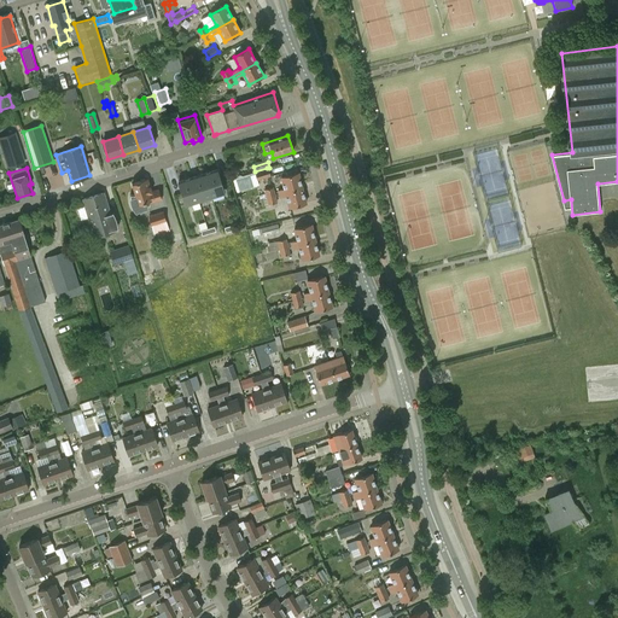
[(267,168),(255,172),(234,179),(237,184),(256,178),(257,181),(270,176),(267,168)]
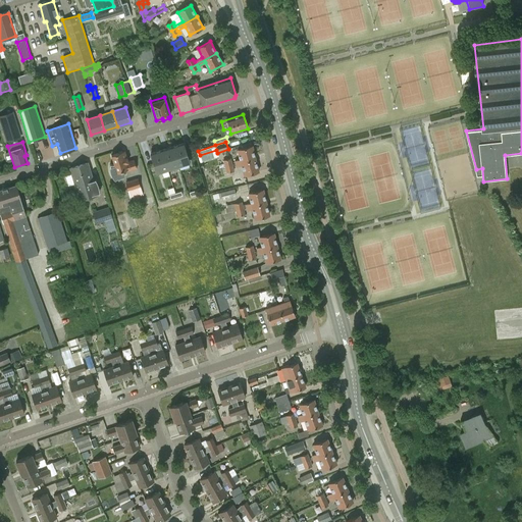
[(183,143),(172,146),(178,166),(190,163),(183,143)]
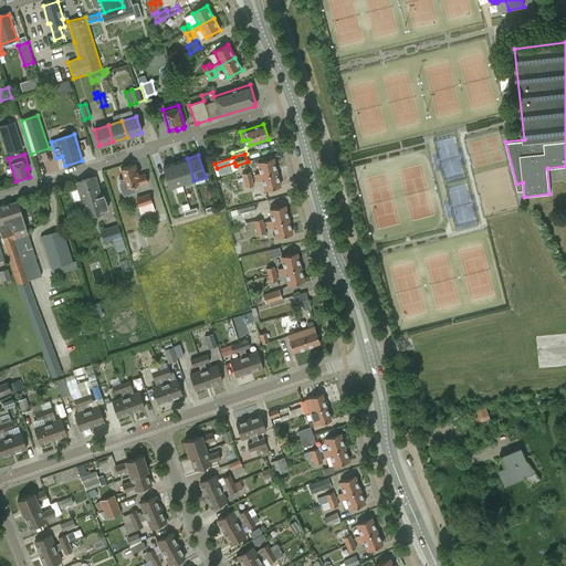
[(187,158),(175,163),(181,185),(194,180),(187,158)]
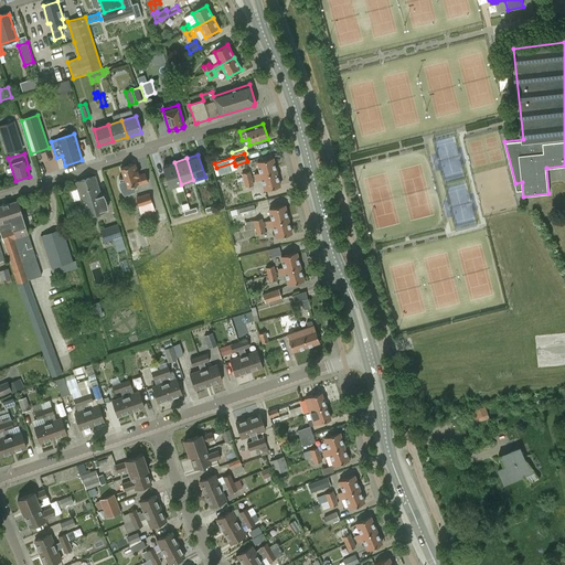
[(255,178),(276,172),(273,158),(257,162),(259,173),(255,174),(255,178)]
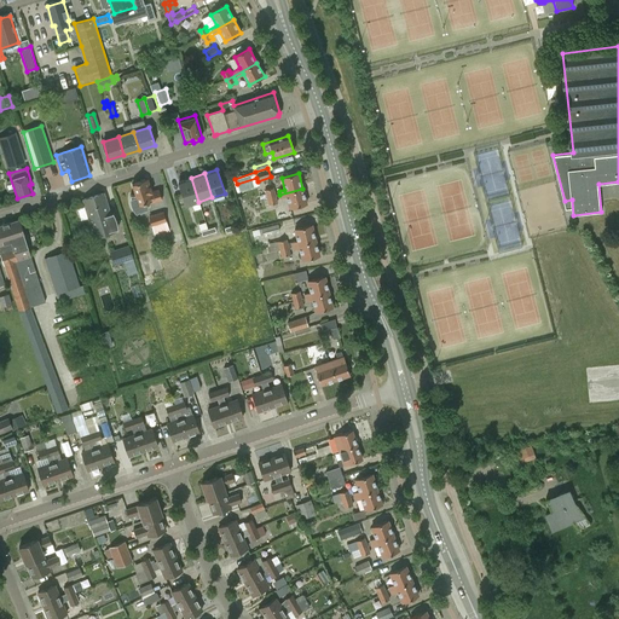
[(191,178),(179,181),(186,206),(198,202),(191,178)]
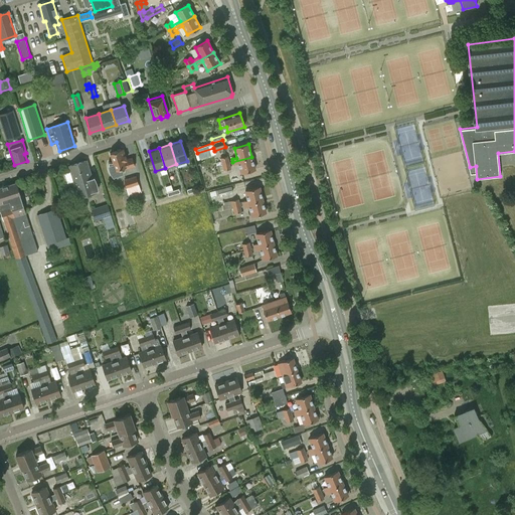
[(124,173),(123,169),(135,165),(132,158),(127,160),(123,149),(110,154),(113,161),(108,163),(108,165),(109,167),(109,169),(110,171),(111,173),(112,175),(113,176),(114,177),(115,176),(117,178),(122,175),(121,173),(124,173)]
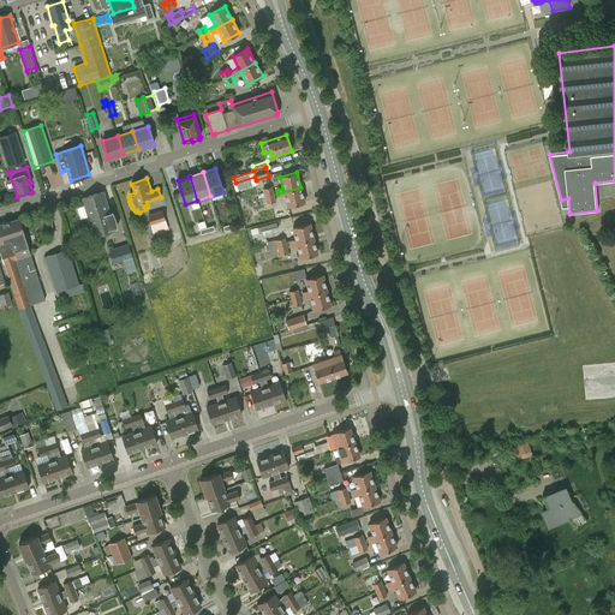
[(262,197),(274,195),(272,187),(261,190),(262,197)]
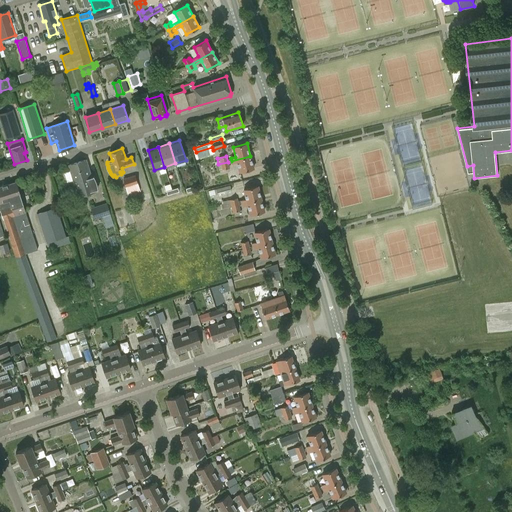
[(253,169),(250,156),(231,161),(232,164),(237,163),(239,172),(253,169)]
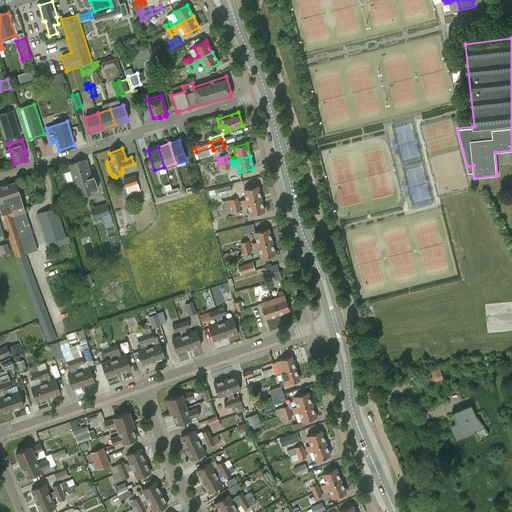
[(95,192),(95,189),(97,189),(97,186),(96,184),(96,182),(95,179),(94,177),(93,175),(92,174),(90,175),(86,160),(68,165),(70,170),(64,172),(67,182),(73,180),(78,197),(95,192)]
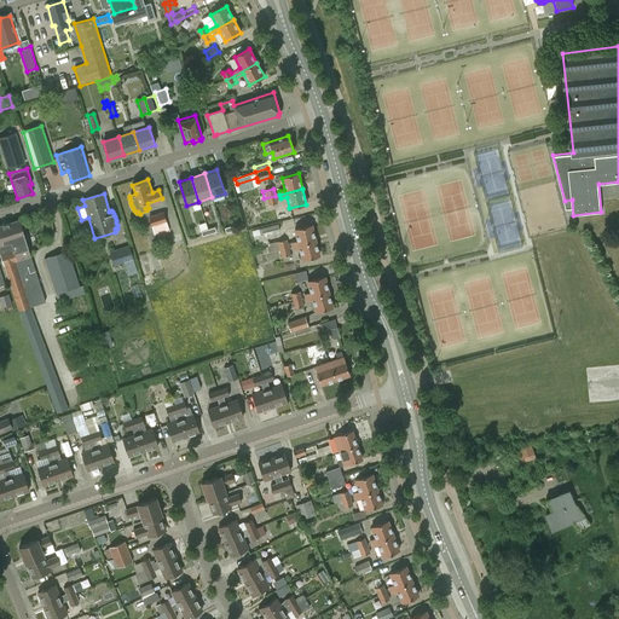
[(276,196),(264,198),(261,200),(264,207),(277,203),(276,196)]
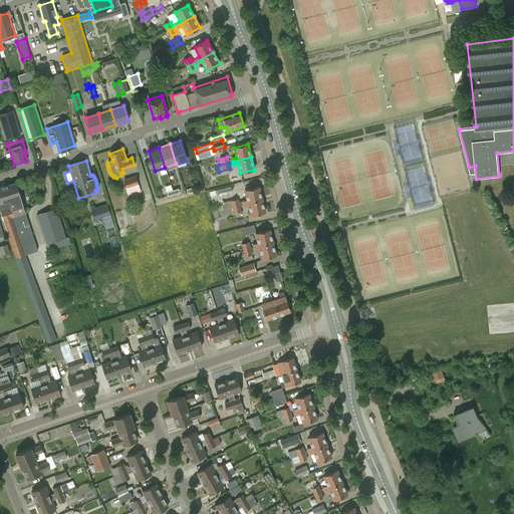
[(136,176),(123,179),(129,196),(140,192),(136,176)]
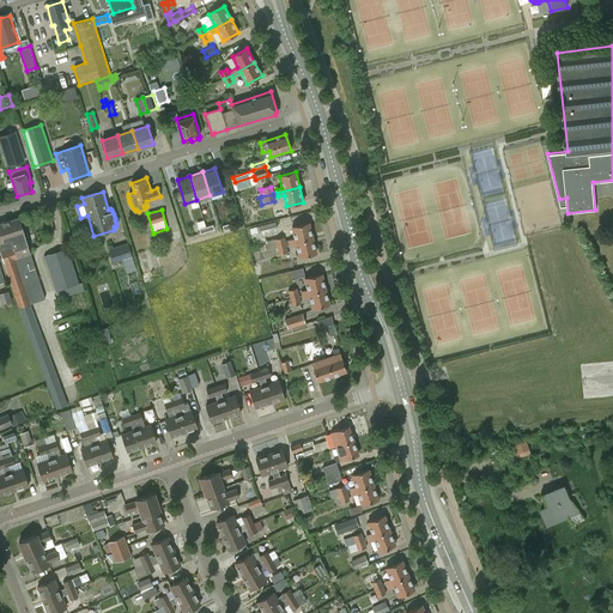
[(5,222),(17,259),(30,254),(18,218),(5,222)]
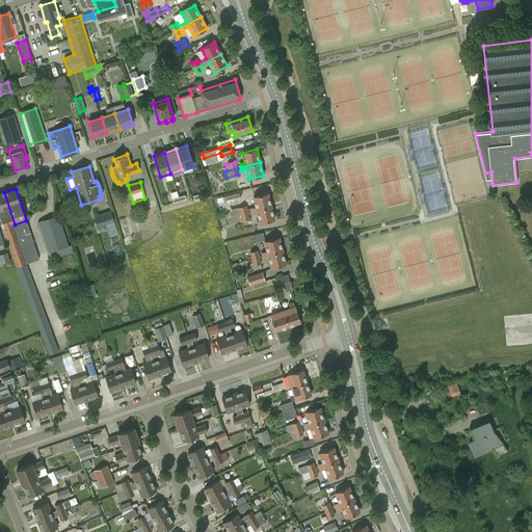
[(0,193),(0,218),(3,228),(15,224),(4,192),(0,193)]
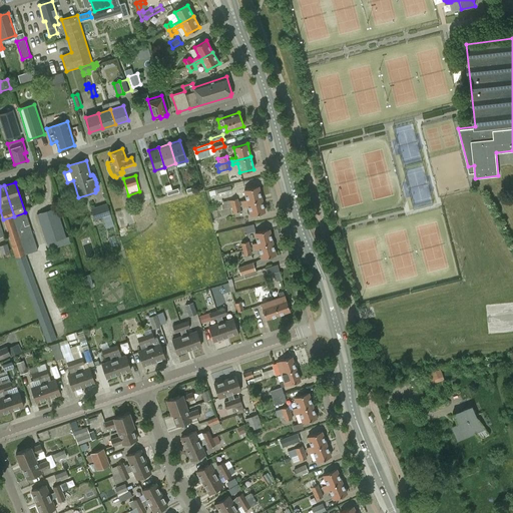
[(230,185),(208,191),(209,195),(210,195),(211,197),(214,196),(214,194),(215,194),(217,194),(218,194),(232,191),(230,185)]
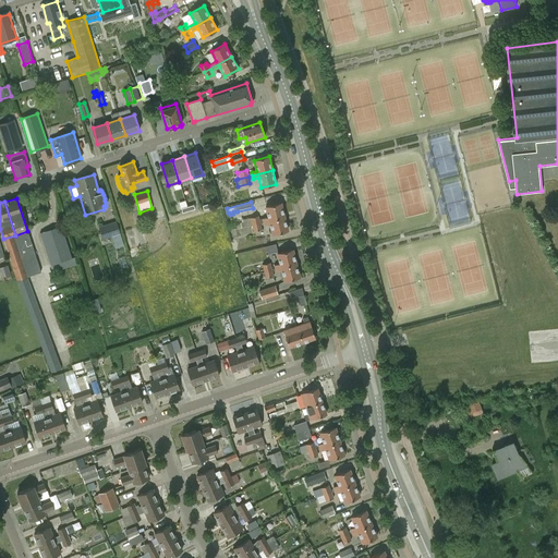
[(264,222),(284,217),(281,203),(266,207),(268,218),(264,219),(264,222)]
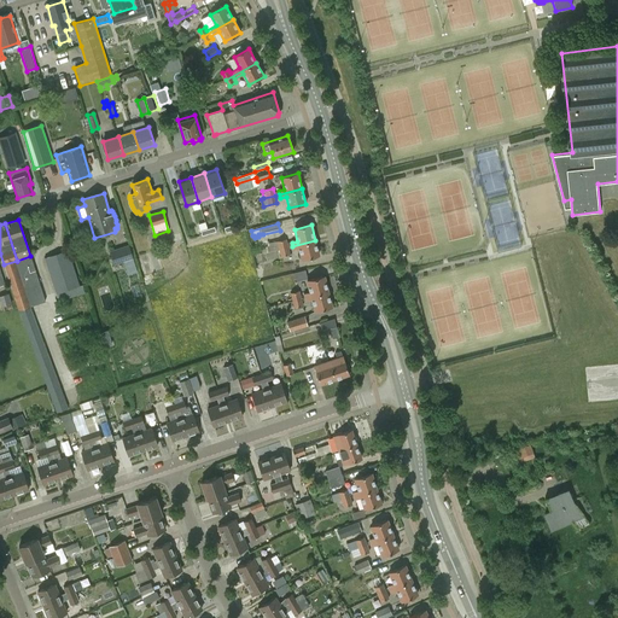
[(262,254),(281,249),(289,248),(286,240),(268,245),(268,246),(266,248),(266,249),(261,250),(262,254)]
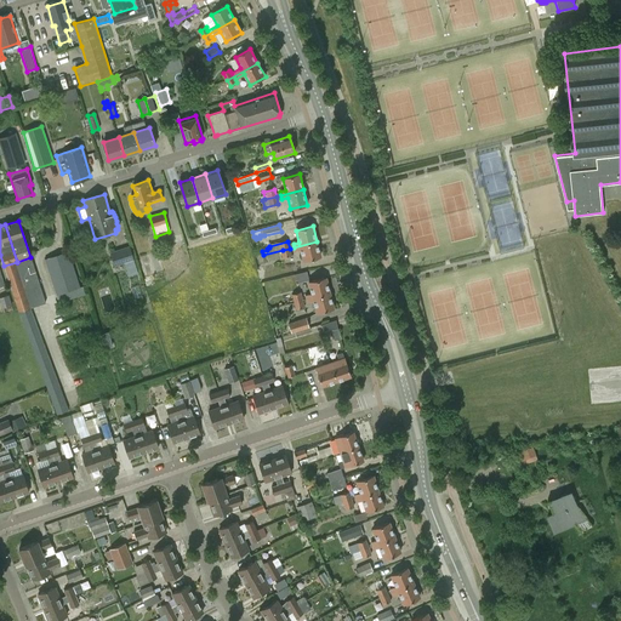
[(320,257),(317,241),(294,248),(295,250),(301,249),(303,261),(320,257)]
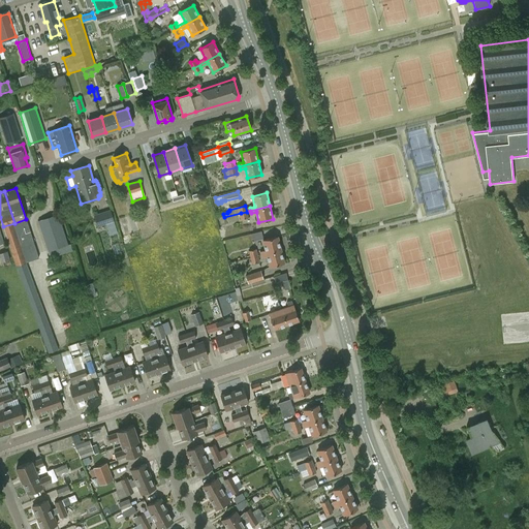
[(117,231),(110,210),(94,215),(98,226),(105,223),(110,235),(117,231)]
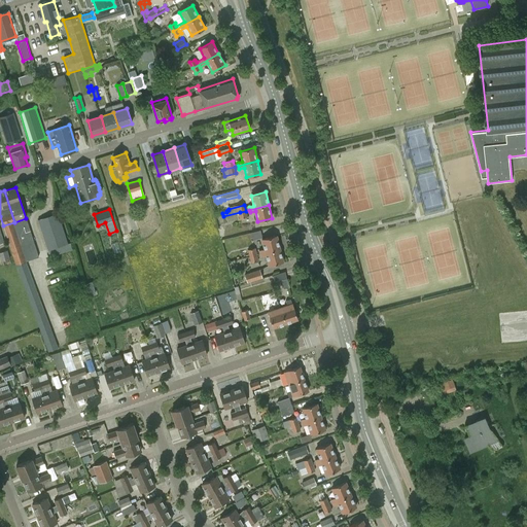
[(70,243),(68,243),(58,213),(37,219),(49,256),(72,249),(70,243)]
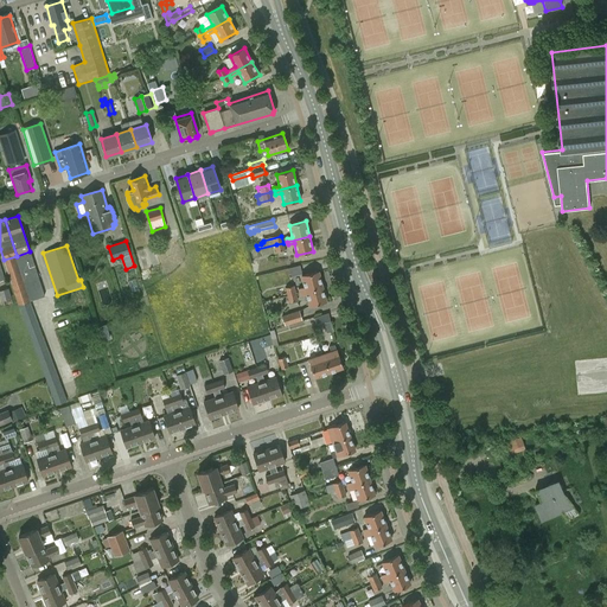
[(30,251),(17,256),(4,260),(16,296),(18,305),(18,306),(29,301),(24,288),(32,285),(39,282),(30,251)]
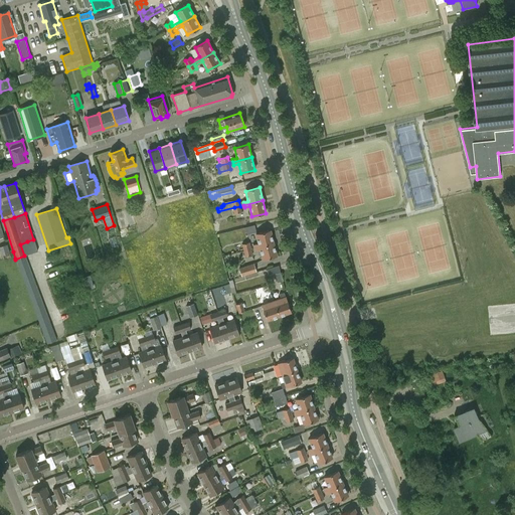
[(126,213),(116,216),(120,229),(130,226),(126,213)]
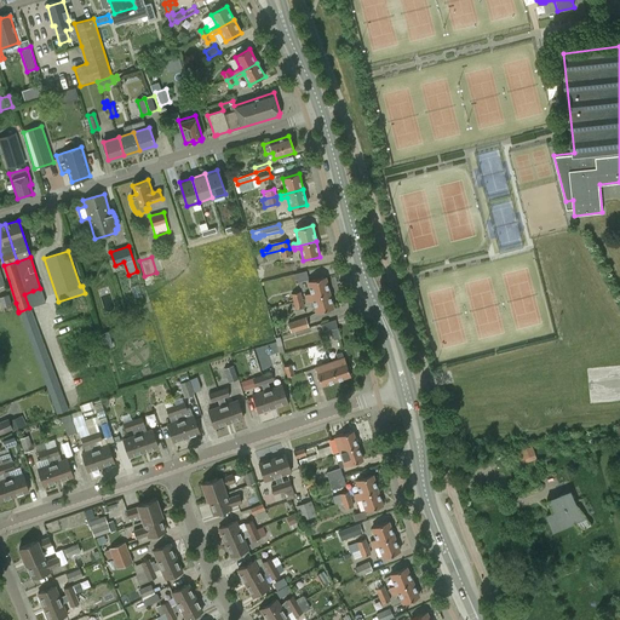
[(306,298),(329,293),(325,277),(309,282),(311,294),(305,296),(306,298)]
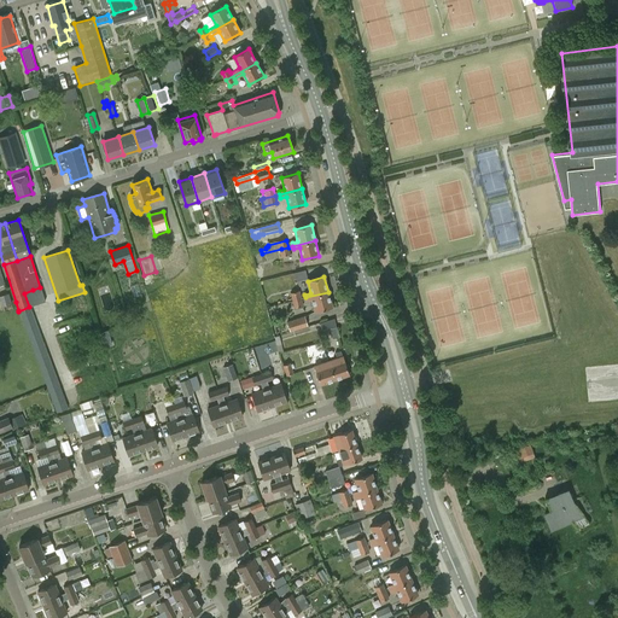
[(40,287),(33,290),(38,304),(45,302),(40,287)]
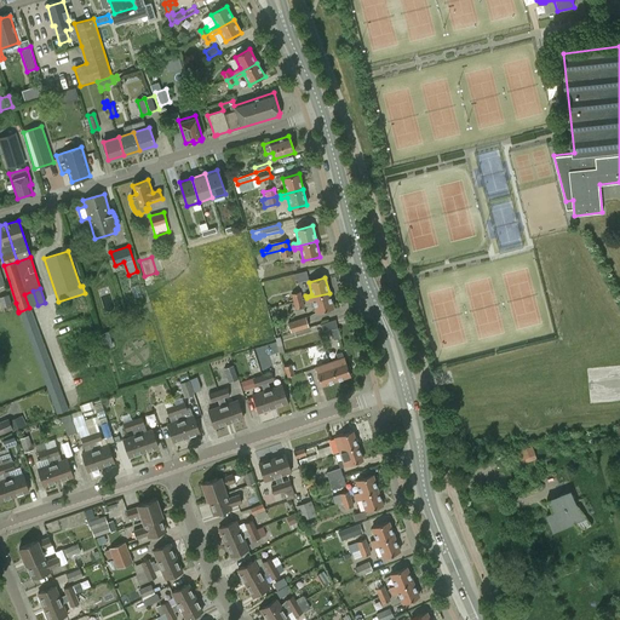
[(24,294),(29,308),(38,305),(33,291),(24,294)]
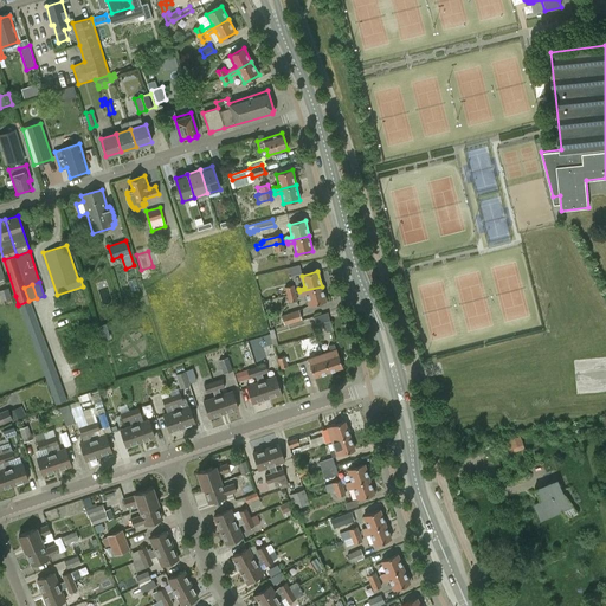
[(326,301),(322,287),(300,291),(301,295),(305,294),(309,305),(326,301)]
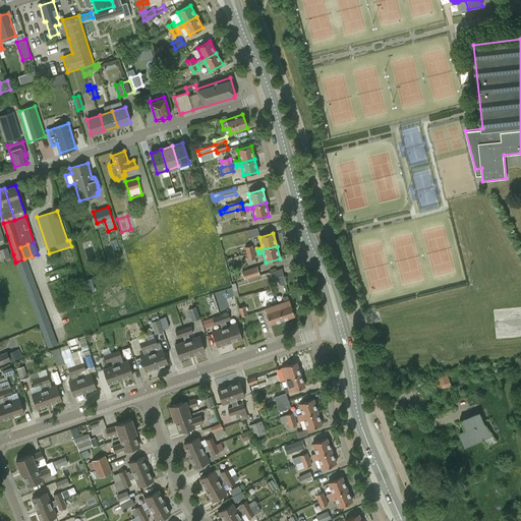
[(9,255),(6,247),(0,248),(0,254),(1,257),(9,255)]
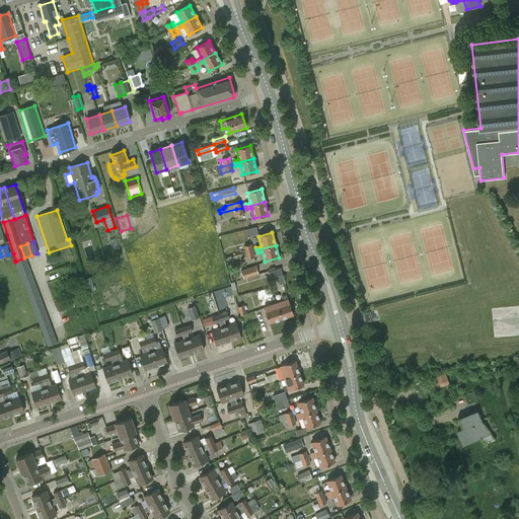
[(24,257),(15,262),(17,267),(26,264),(24,257)]
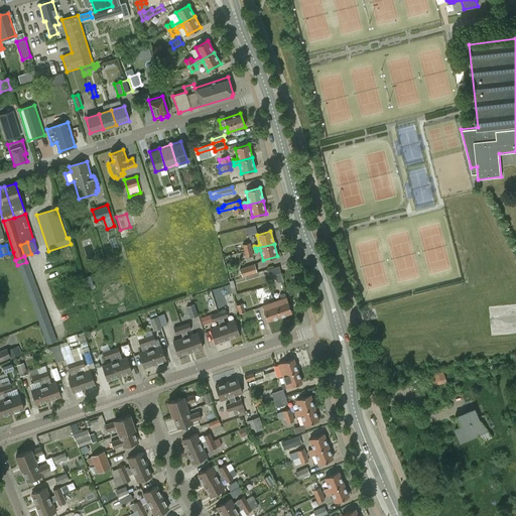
[(17,265),(20,271),(29,268),(26,262),(17,265)]
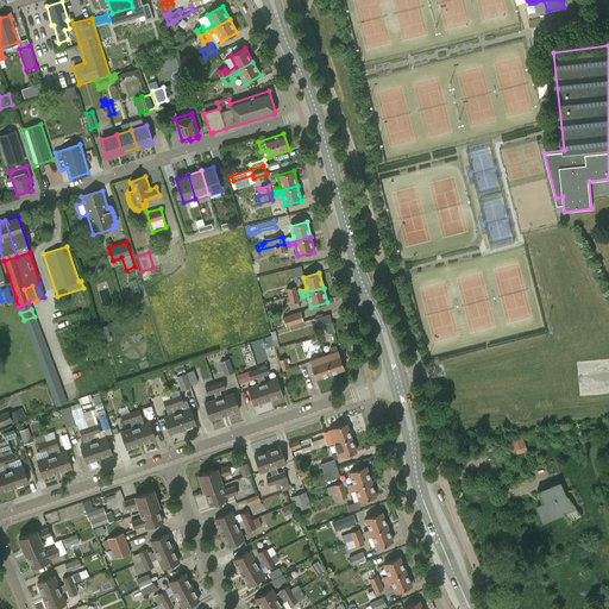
[(283,318),(286,326),(287,326),(303,321),(301,312),(283,318)]
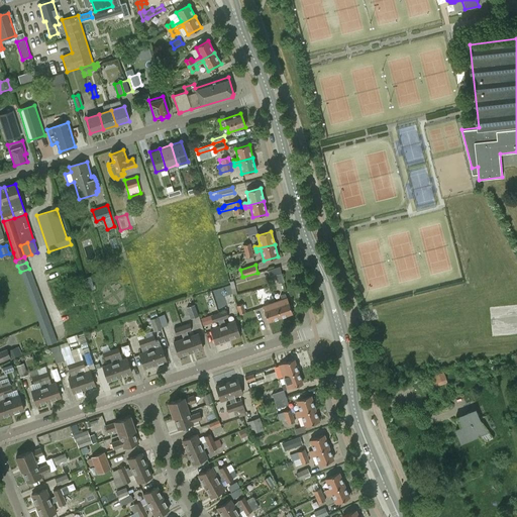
[(268,270),(269,273),(269,276),(277,275),(278,283),(283,282),(282,273),(281,273),(280,267),(268,270)]
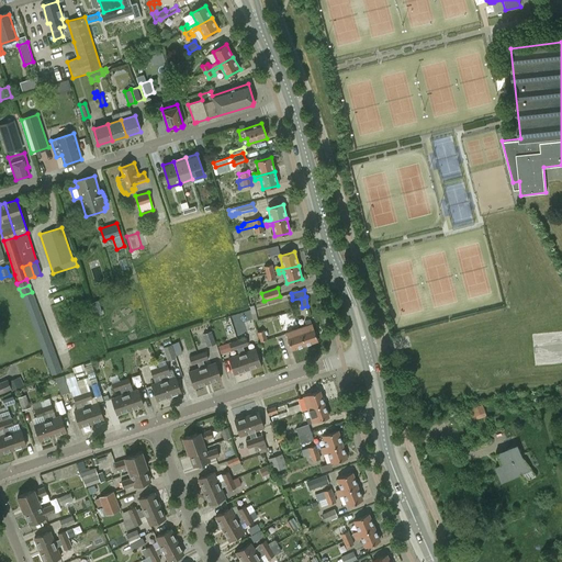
[(22,295),(24,302),(34,299),(32,292),(22,295)]
